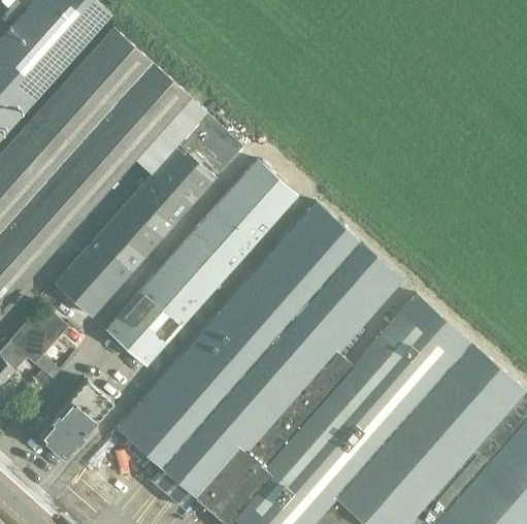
[(93,0),(37,0),(0,41),(0,141),(112,17),(93,0)]
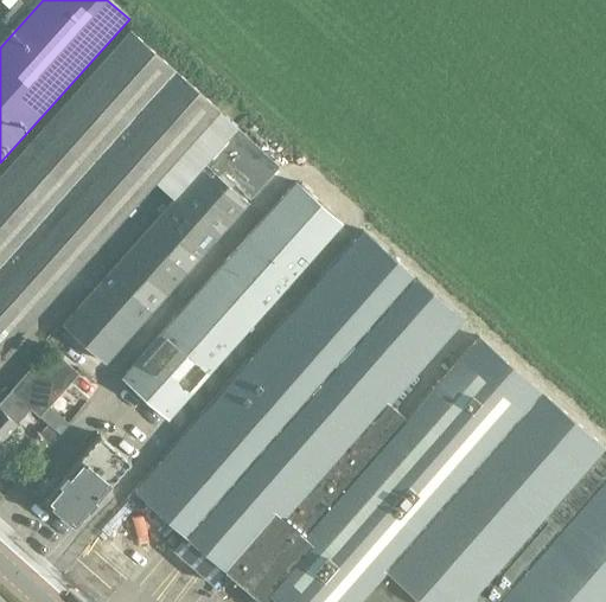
[(132,33),(0,179),(0,359),(217,113),(132,33)]
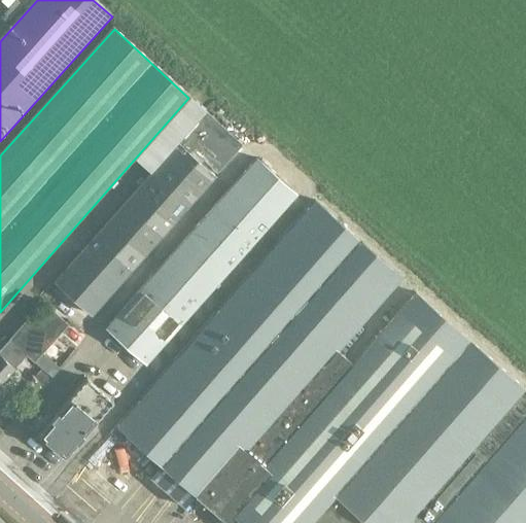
[(207,114),(179,146),(209,173),(211,171),(216,175),(242,147),(207,114)]
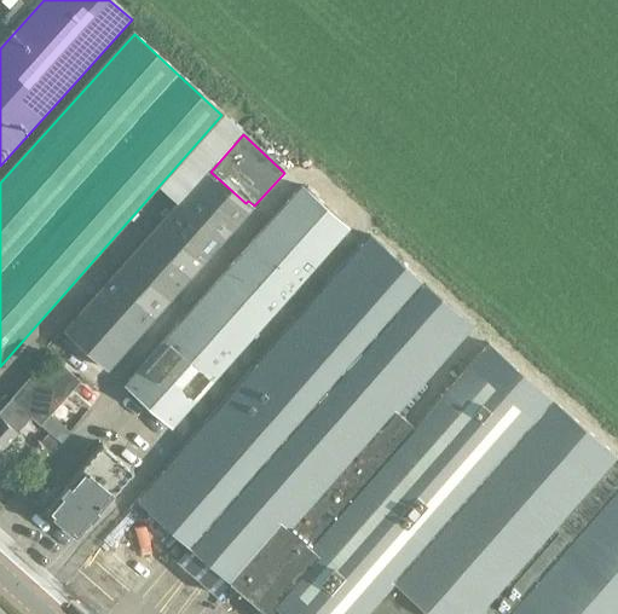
[(108,372),(253,209),(247,203),(211,172),(177,208),(65,334),(108,372)]
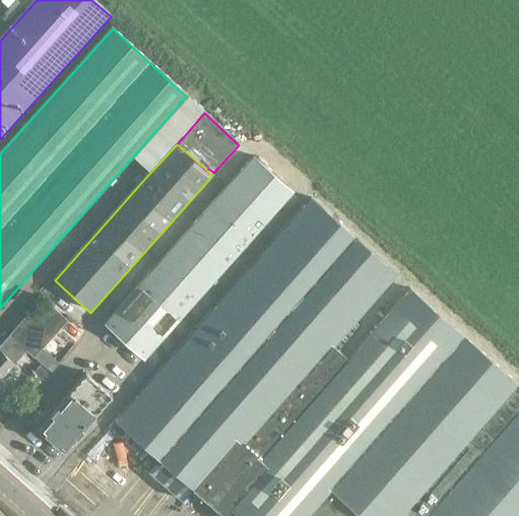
[(144,361),(294,194),(254,158),(106,326),(144,361)]
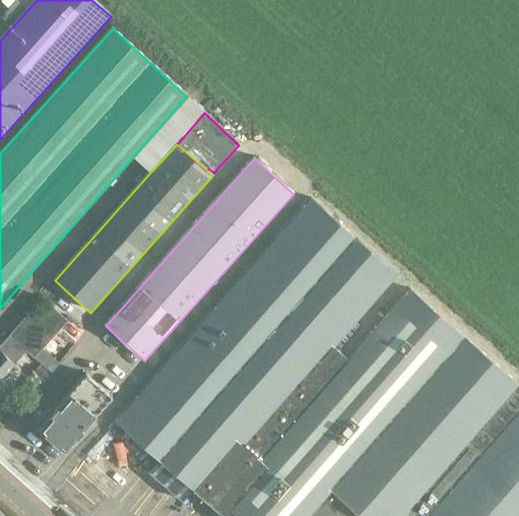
[(203,499),(334,349),(398,276),(309,202),(116,425),(203,499)]
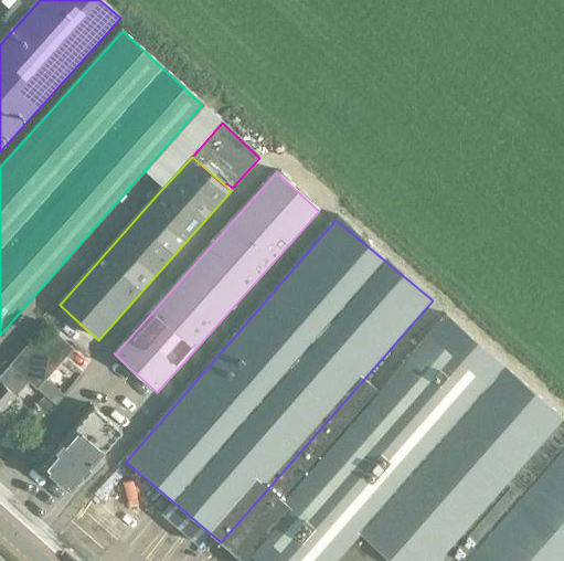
[(337,560),(504,368),(447,318),(380,394),(363,380),(221,542),(242,560),(337,560)]
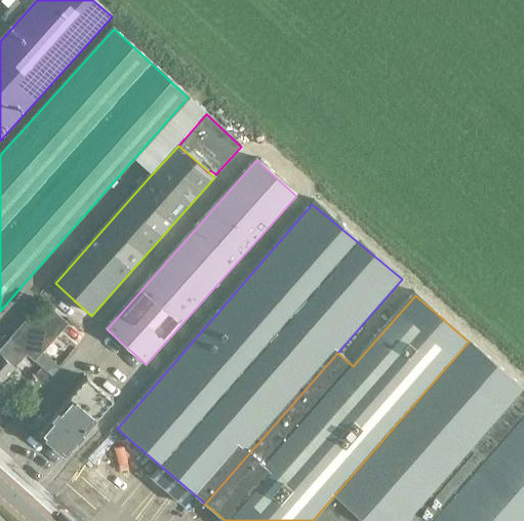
[(10,365),(22,353),(34,363),(68,326),(44,305),(11,341),(10,339),(0,351),(0,385),(14,369),(10,365)]
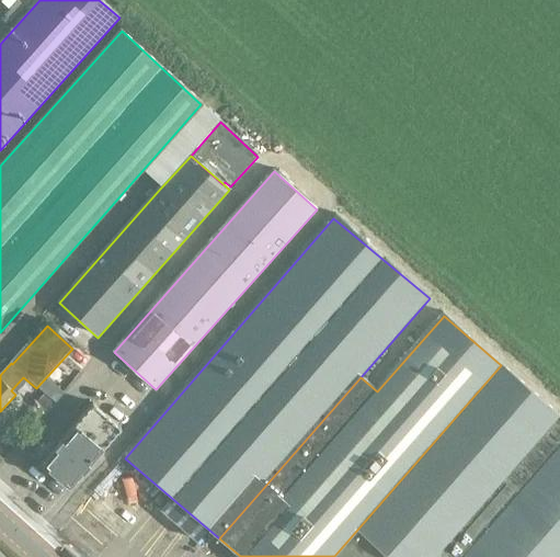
[(464,556),(559,446),(559,416),(501,365),(334,556),(370,556),(378,548),(387,556),(464,556)]
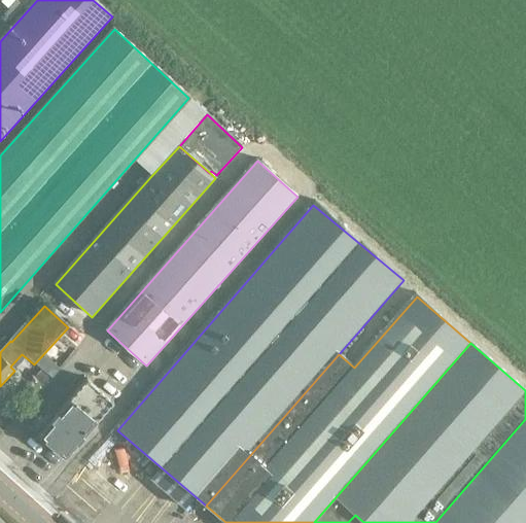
[(65,459),(97,422),(113,405),(86,381),(70,399),(38,437),(65,459)]
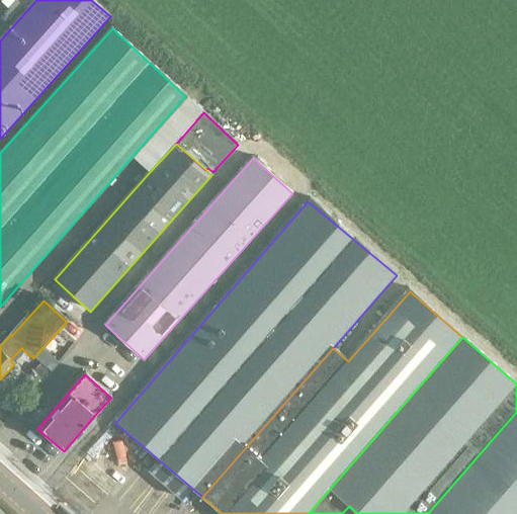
[(516,412),(428,513),(516,513),(516,412)]
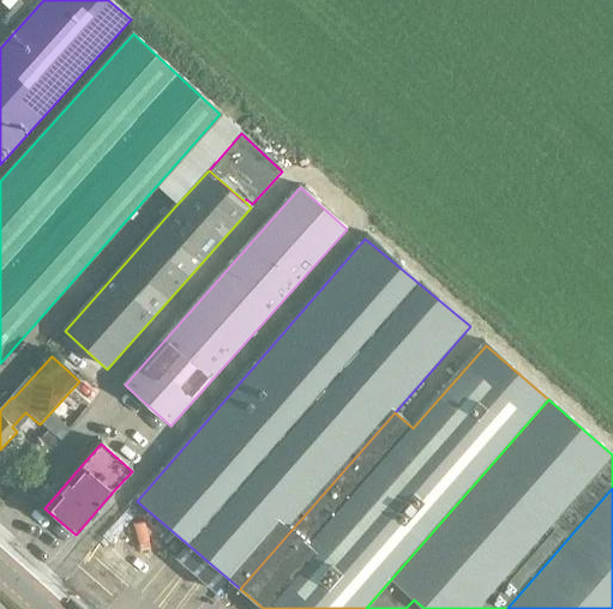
[(175,544),(169,550),(174,555),(180,548),(175,544)]
